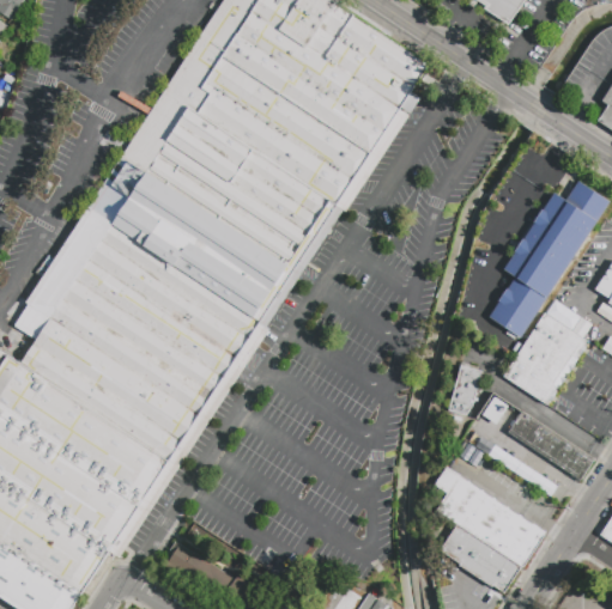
[(22,0),(11,19),(0,12),(0,0),(22,0)]
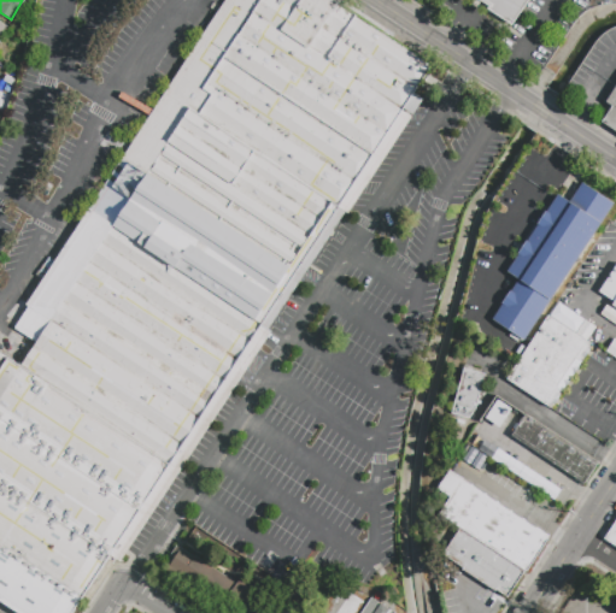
[(0,353),(21,366),(36,342),(15,329),(29,307),(25,305),(226,0),(334,0),(433,65),(415,93),(423,99),(414,115),(405,110),(404,112),(411,117),(348,213),(345,212),(268,330),(271,331),(121,563),(117,560),(91,600),(84,596),(72,612),(21,612),(0,600),(0,353)]
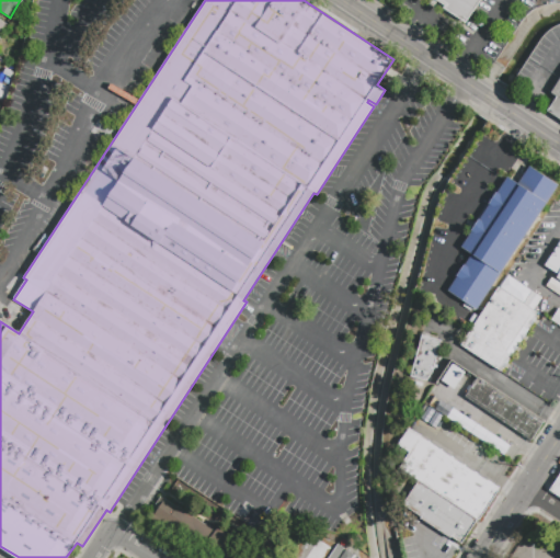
[(477,0),(464,20),(434,0),(477,0)]
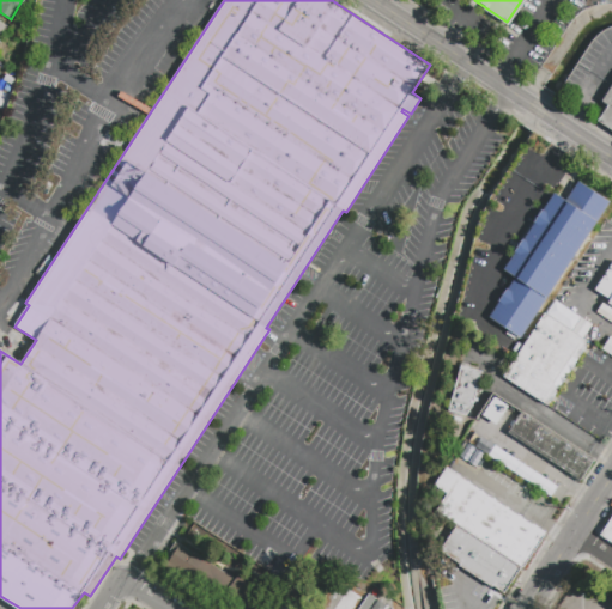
[(611,129),(597,120),(607,104),(600,98),(611,79),(611,129)]
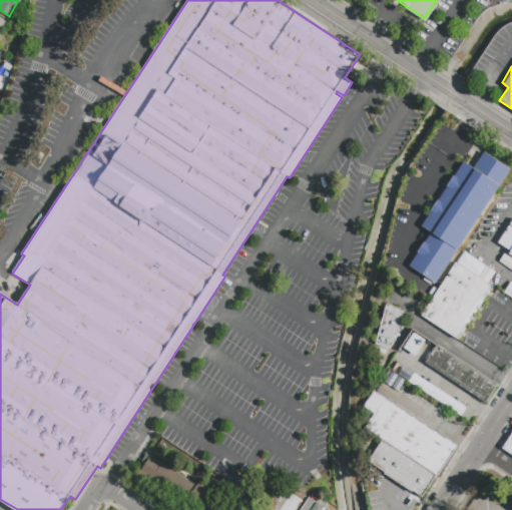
[(423,270),(410,262),(431,229),(420,222),(464,156),(474,163),(483,149),(510,167),(458,245),(457,244),(436,279),(423,270)]
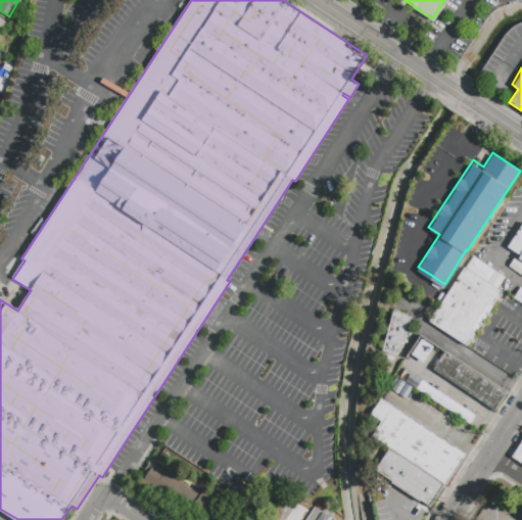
[(521,223),(520,227),(517,226),(505,247),(521,256),(521,223)]
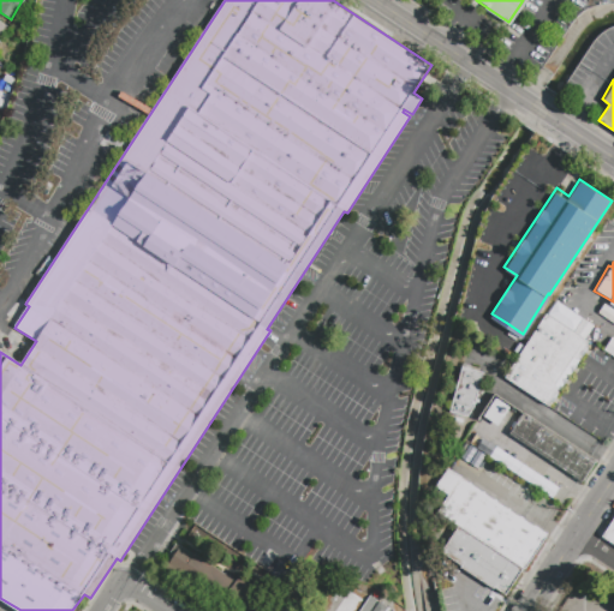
[(571,307),(591,322),(585,331),(564,318),(571,307)]
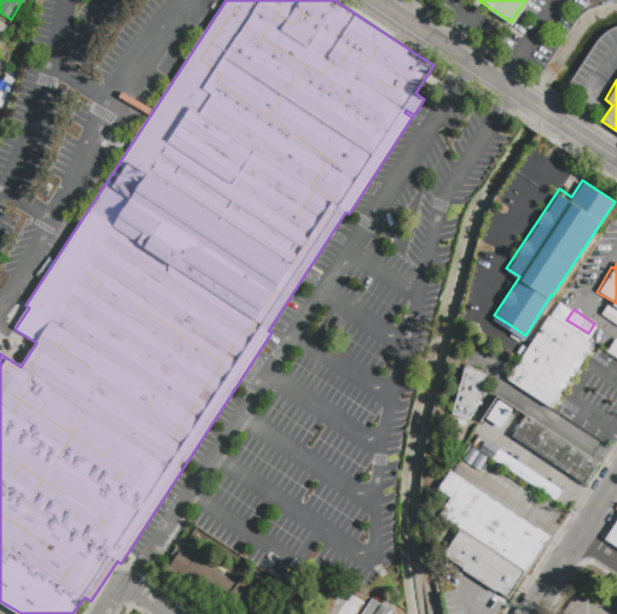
[(548,314),(592,341),(588,346),(591,348),(586,355),(583,354),(581,358),(583,360),(575,372),(572,370),(569,375),(571,378),(566,385),(565,382),(559,392),(560,393),(556,402),(553,401),(549,405),(506,378),(548,314)]
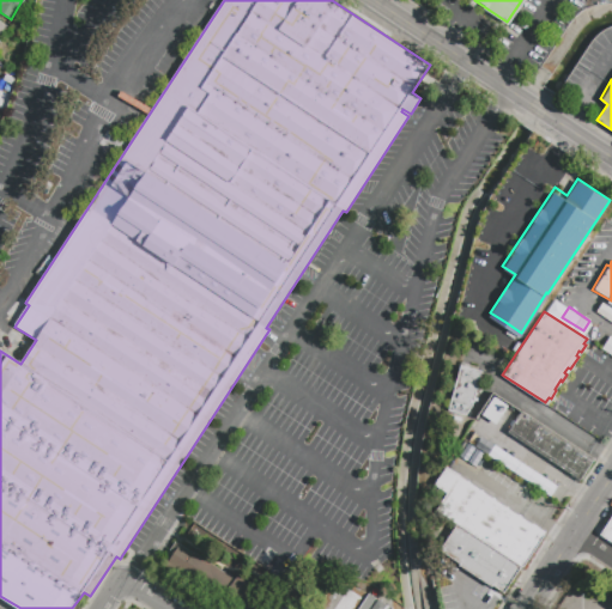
[(611,335),(605,346),(585,333),(592,322),(611,335)]
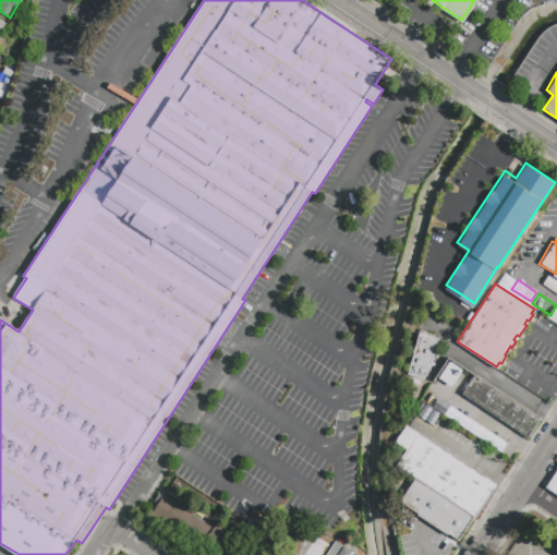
[(423,376),(407,372),(419,330),(438,336),(430,368),(423,376)]
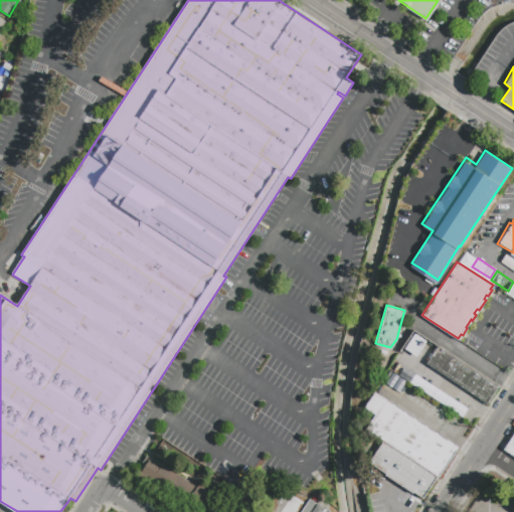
[(424,338),(426,339),(415,355),(403,347),(414,330),(424,337),(424,338)]
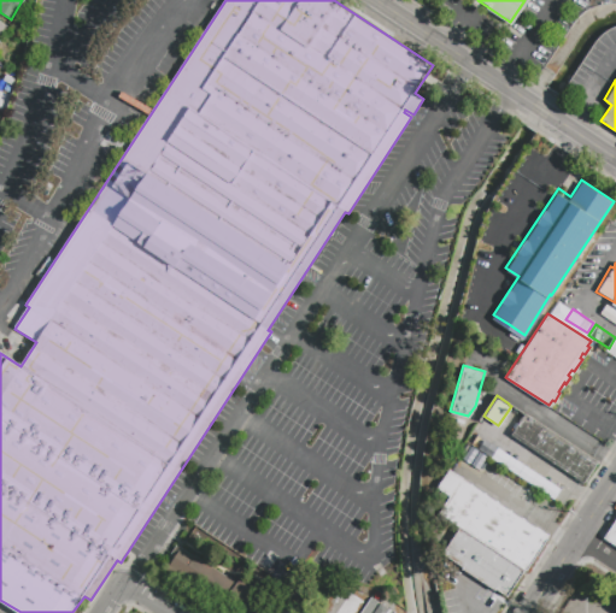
[(534,449),(510,432),(523,412),(534,418),(598,460),(584,483),(574,477),(575,476),(534,449)]
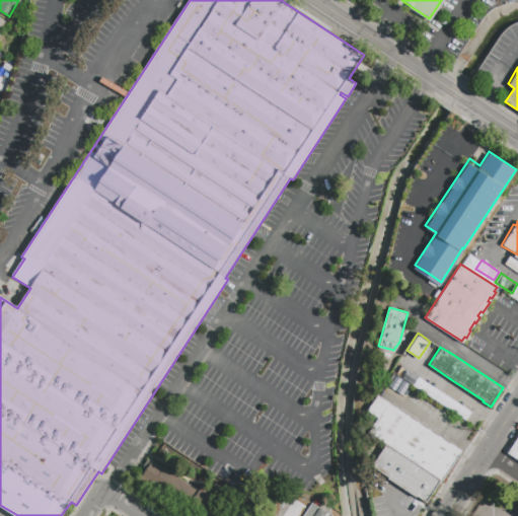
[(420,388),(395,372),(401,364),(447,393),(471,411),(465,420),(441,402),(420,388)]
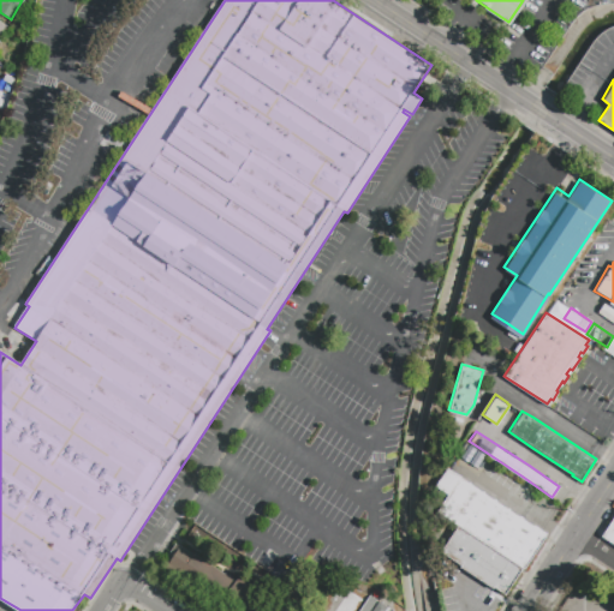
[(459,455),(468,442),(484,453),(476,466),(459,455)]
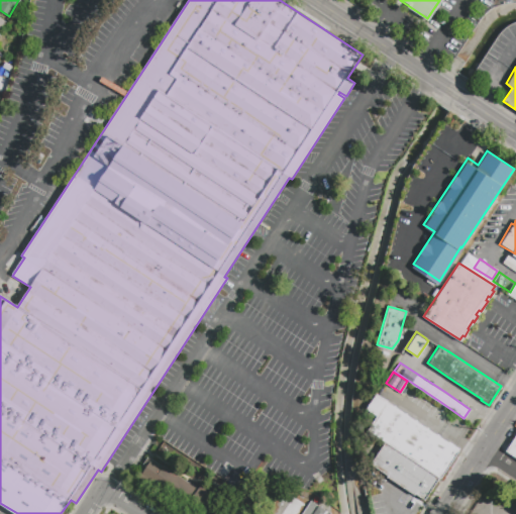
[(377,393),(460,449),(426,501),(415,494),(415,495),(371,466),(386,443),(368,431),(377,417),(366,410),(377,393)]
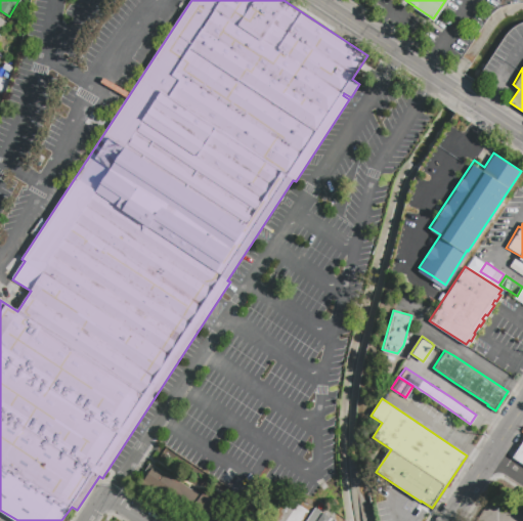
[(522,460),(513,453),(522,438),(522,460)]
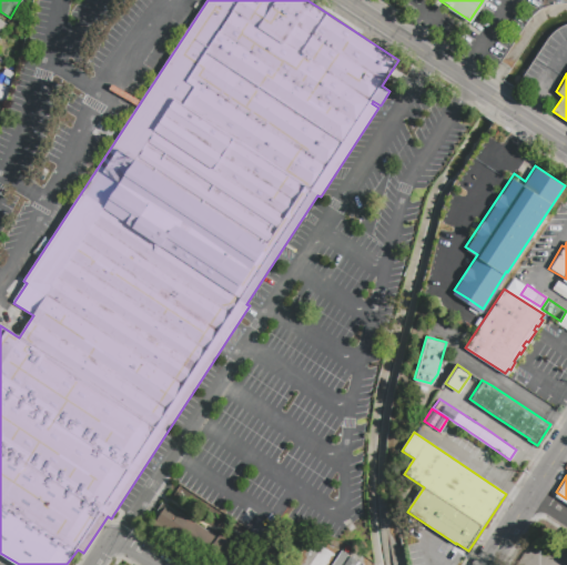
[(151,516),(161,500),(178,511),(179,510),(220,535),(223,530),(254,551),(250,557),(262,564),(218,564),(205,557),(208,553),(151,516)]
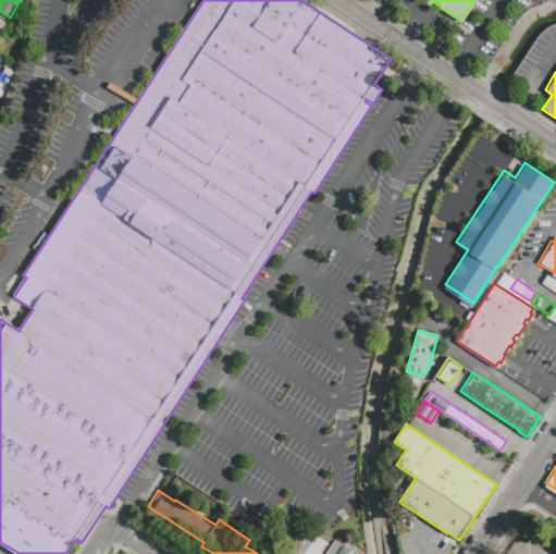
[(284,553),(304,524),(318,533),(320,530),(331,537),(319,553),(284,553)]
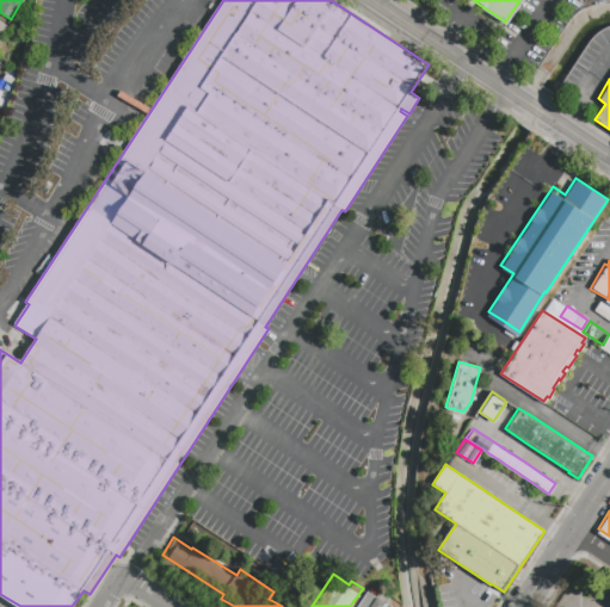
[(299,590),(294,599),(277,588),(283,578),(299,590)]
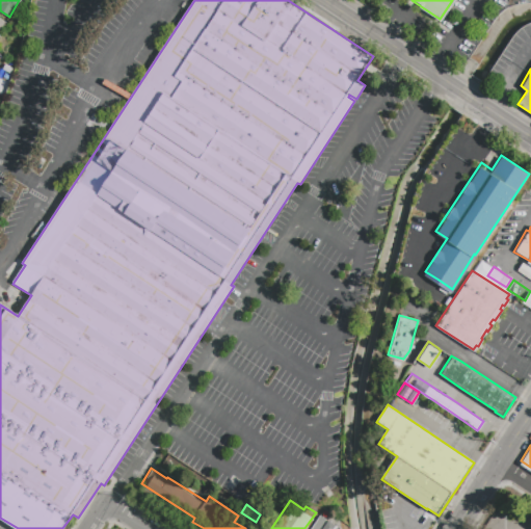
[(308,528),(319,512),(325,517),(317,528),(308,528)]
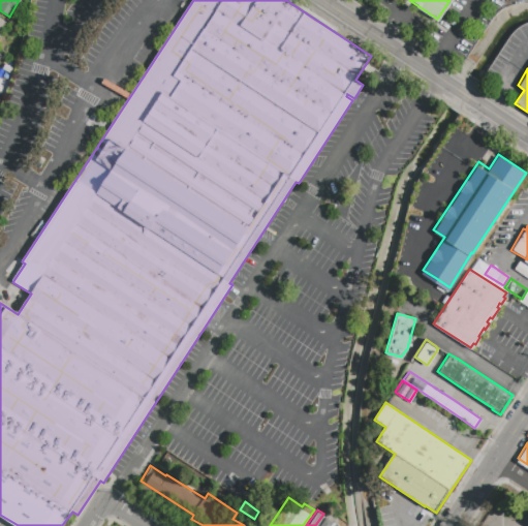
[(318,525),(325,516),(338,523),(338,525),(318,525)]
